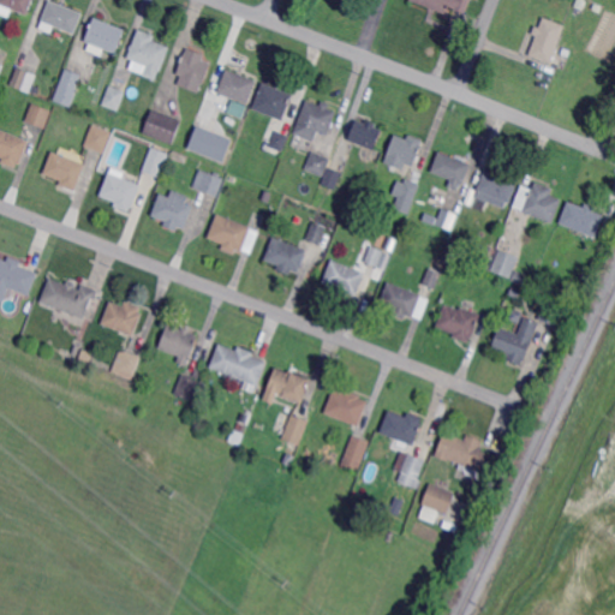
[(34,0),(29,15),(13,10),(11,17),(0,12),(0,0),(34,0)]
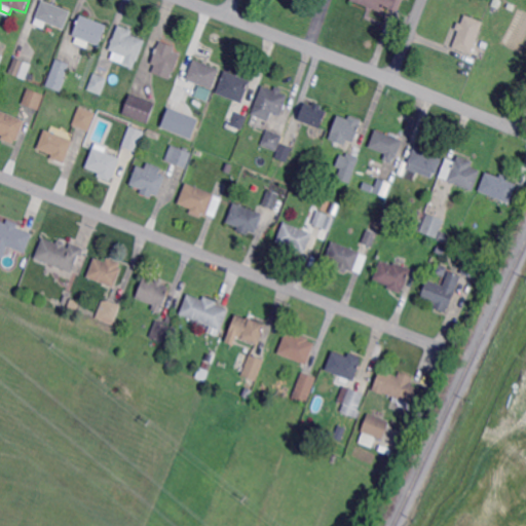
[(65,29),(45,22),(44,26),(35,22),(43,0),(72,11),(65,29)]
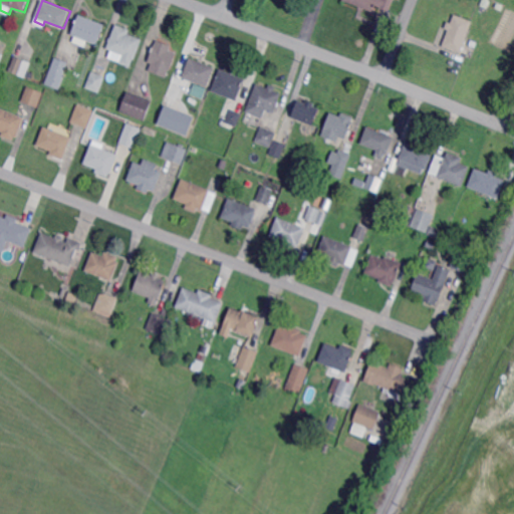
[(395,0),(391,12),(375,6),(373,12),(343,0),(395,0)]
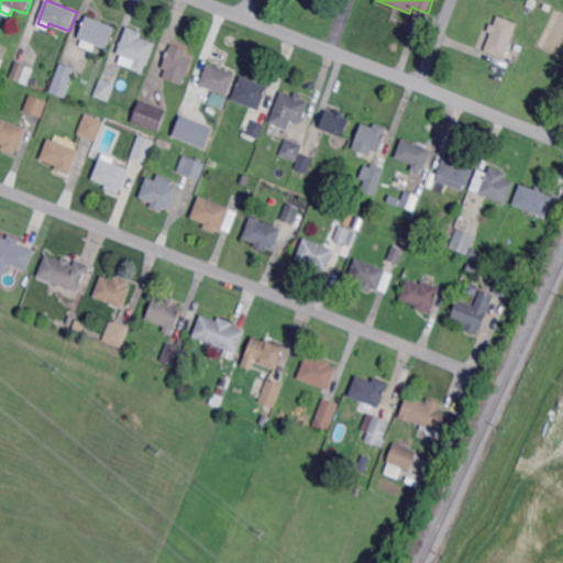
[(108,48),(97,44),(94,52),(80,46),(83,40),(79,37),(87,15),(116,26),(108,48)]
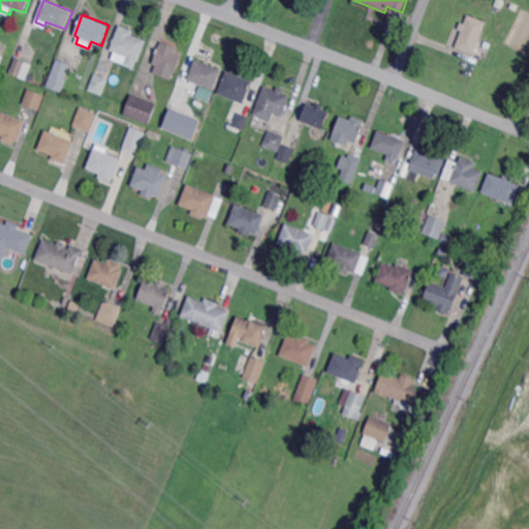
[(474,55),(456,48),(462,30),(458,29),(461,22),(465,23),(468,14),(487,22),(474,55)]
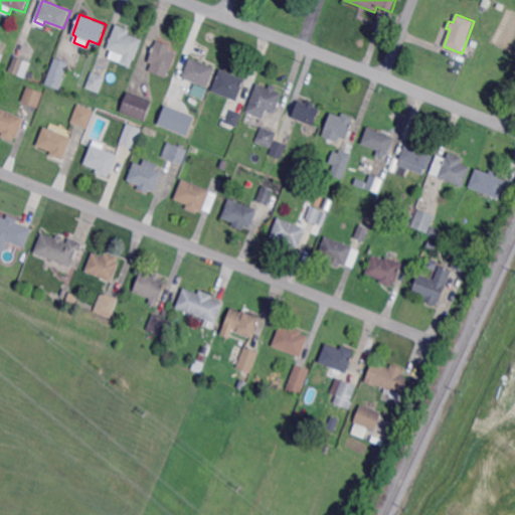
[(136,59),(134,58),(131,66),(121,63),(124,54),(108,48),(117,23),(131,29),(129,34),(144,39),(136,59)]
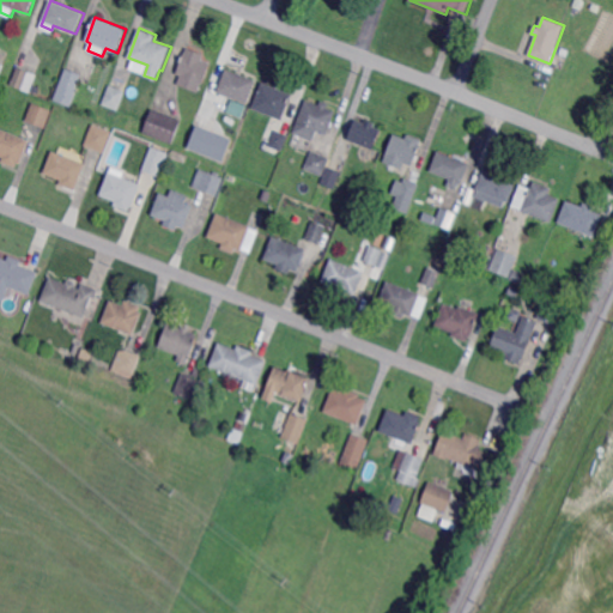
[(204,84),(202,83),(199,92),(178,85),(182,76),(177,73),(186,53),(212,62),(204,84)]
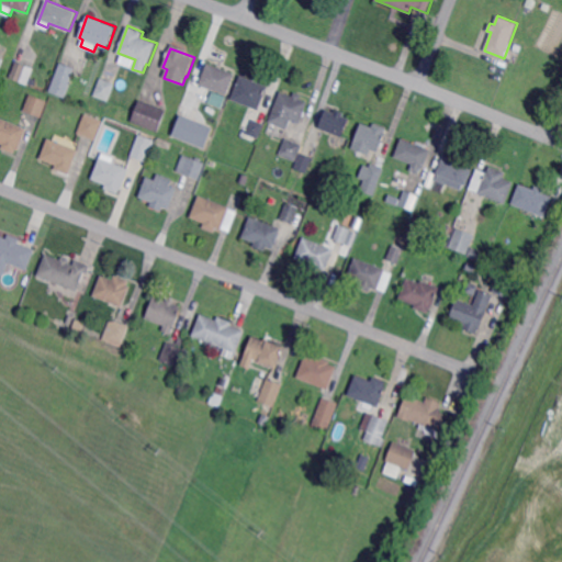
[(29,85),(10,77),(17,60),(35,68),(29,85)]
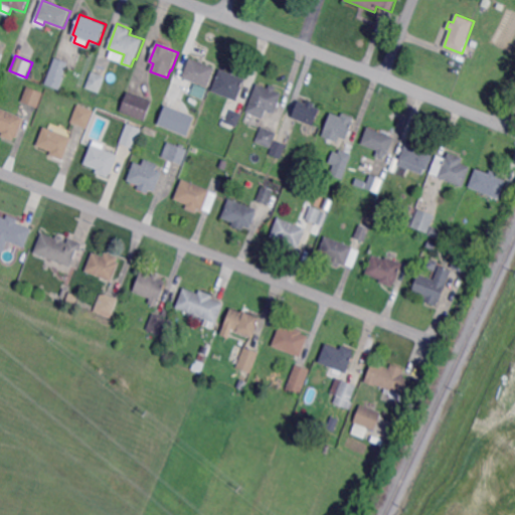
[(59,89),(46,83),(50,71),(56,57),(69,62),(59,89)]
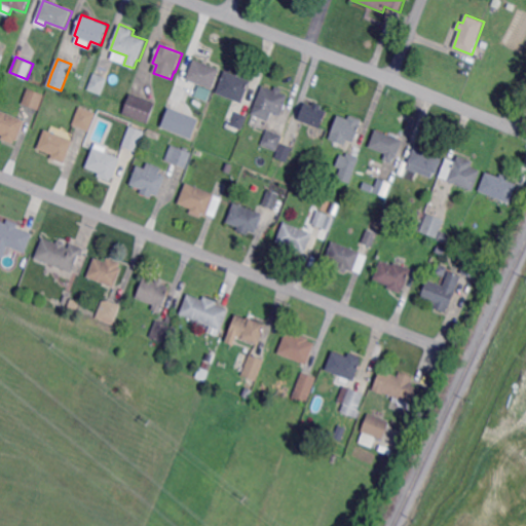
[(213,88),(187,78),(195,59),(221,69),(213,88)]
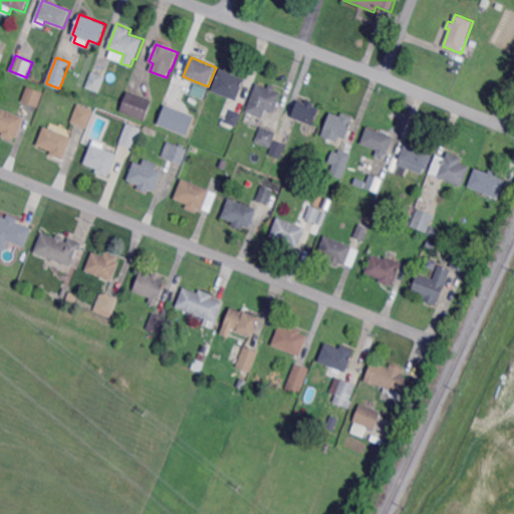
[(238,100),(212,91),(221,68),(246,78),(238,100)]
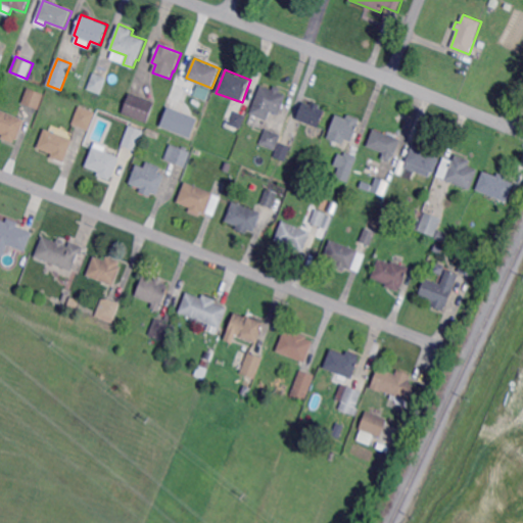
[(101,94),(88,88),(94,73),(108,78),(101,94)]
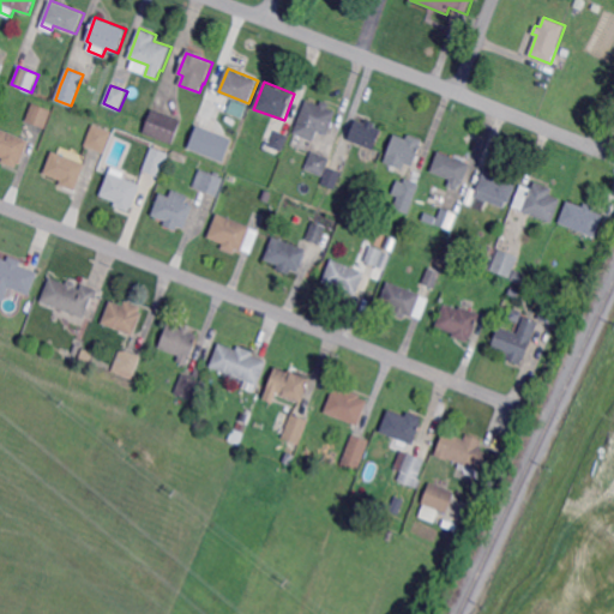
[(216,122),(198,115),(205,98),(223,106),(216,122)]
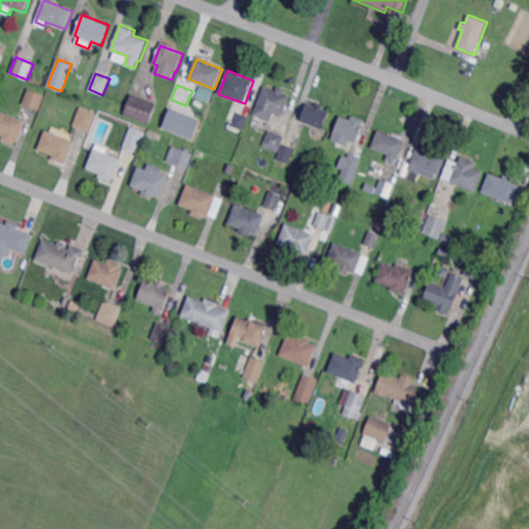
[(207,100),(211,90),(198,85),(194,94),(207,100)]
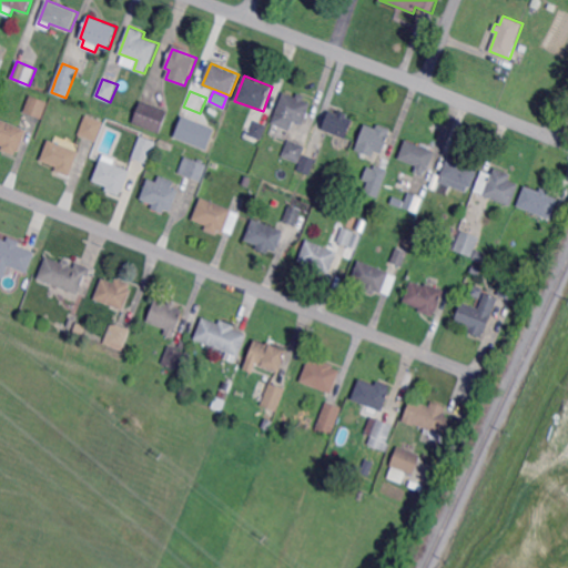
[(296,97),(298,92),(306,95),(304,100),(312,103),(304,124),(295,121),(291,130),(272,123),(284,92),(296,97)]
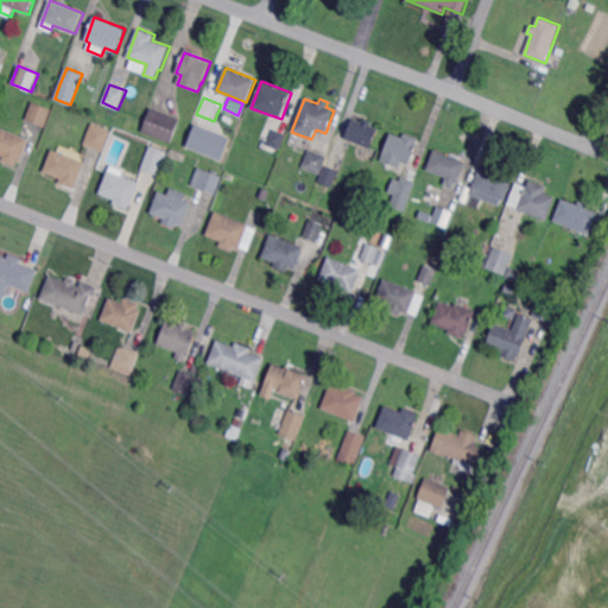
[(46,126),(26,118),(33,101),(52,109),(46,126)]
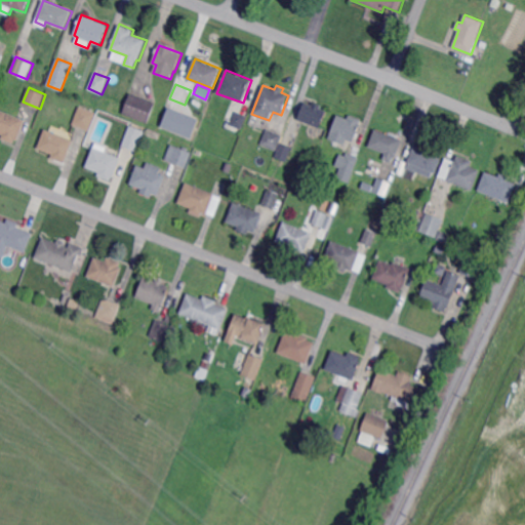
[(147,123),(123,115),(130,94),(154,103),(147,123)]
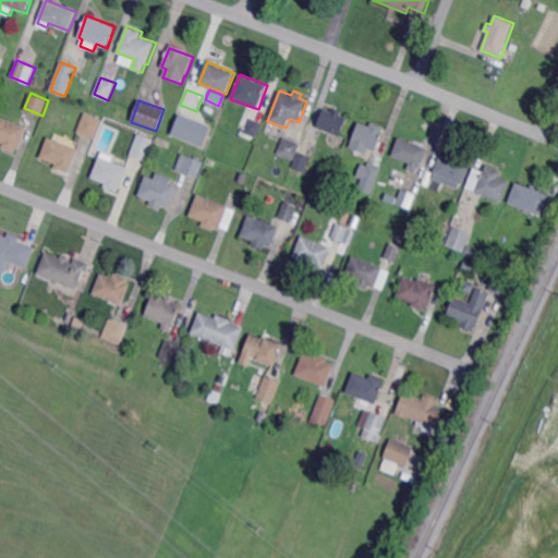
[(189,118),(180,116),(182,108),(191,110),(189,118)]
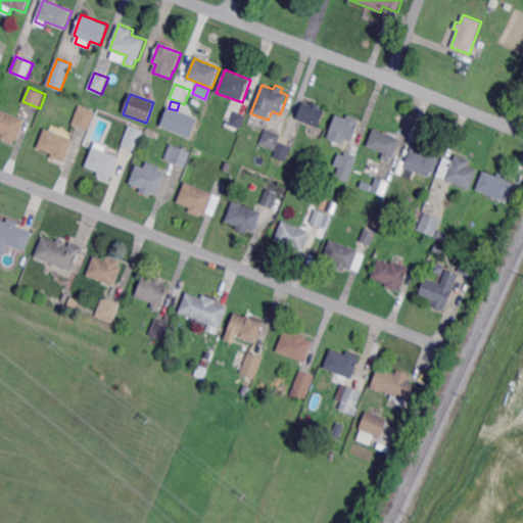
[(312,104),(313,101),(321,104),(320,108),(326,110),(320,128),(297,120),(303,101),(312,104)]
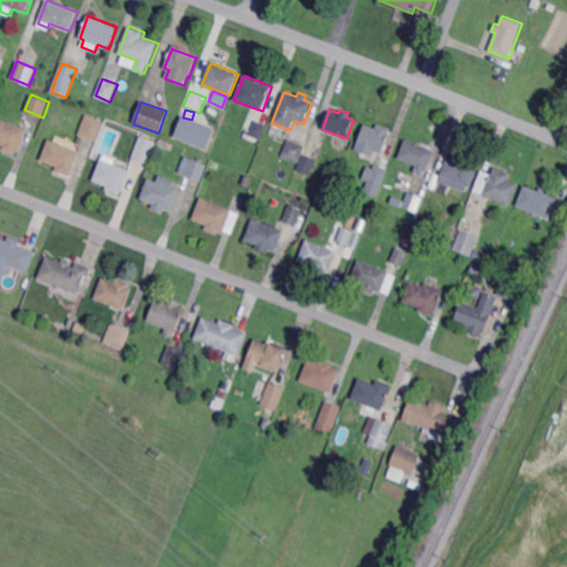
[(96,141),(79,134),(86,114),(104,122),(96,141)]
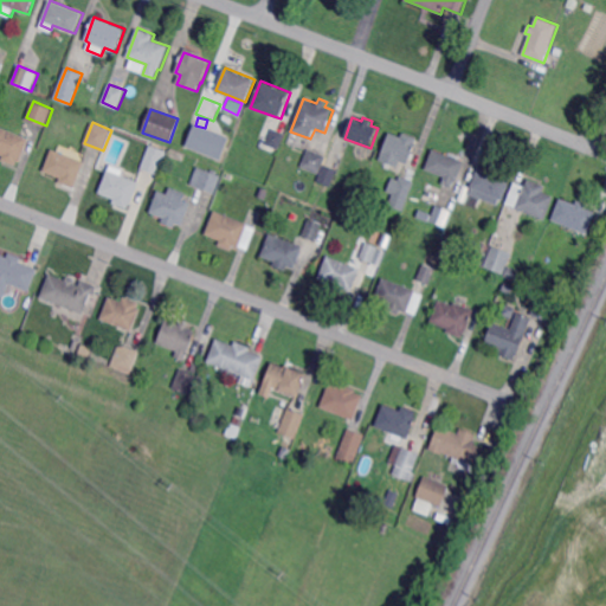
[(227,134),(191,124),(185,148),(220,158),(227,134)]
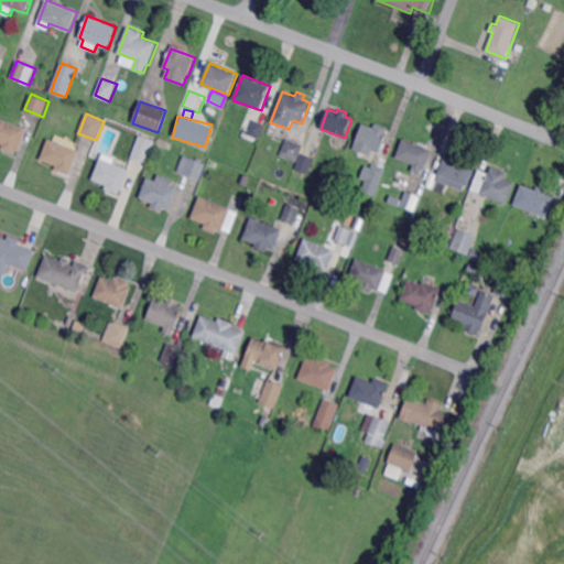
[(20,151),(17,150),(14,154),(1,149),(3,144),(0,142),(0,117),(28,129),(20,151)]
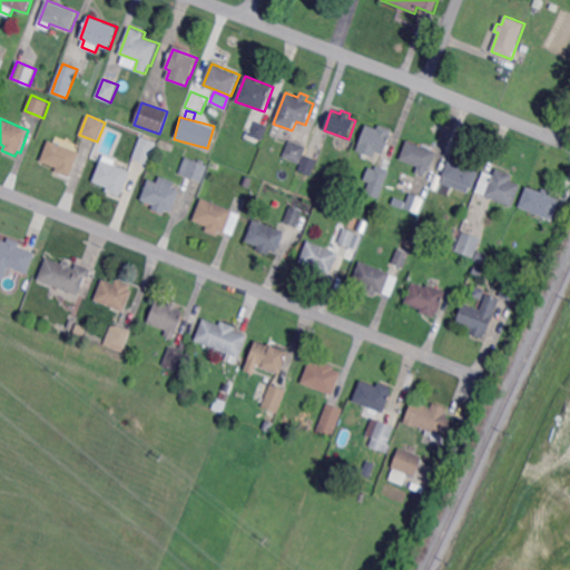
[(263,140),(252,136),(256,123),(267,127),(263,140)]
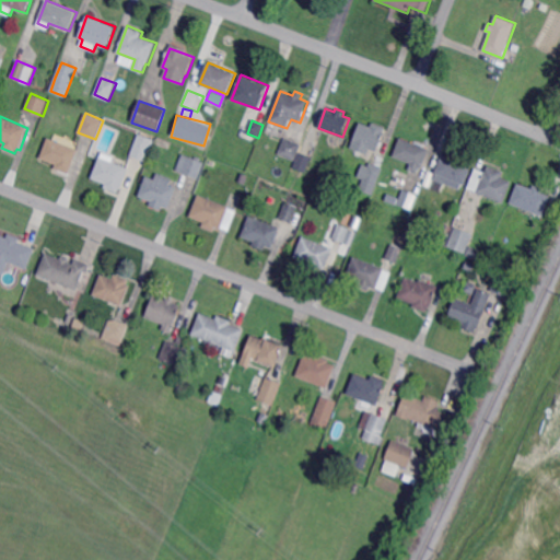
[(386,127),(377,151),(371,148),(369,154),(351,148),(361,123),(371,126),(373,121),(386,127)]
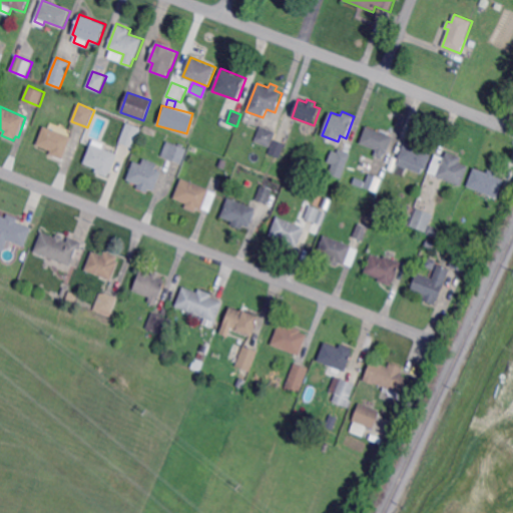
[(134,147),(119,141),(127,122),(141,127),(134,147)]
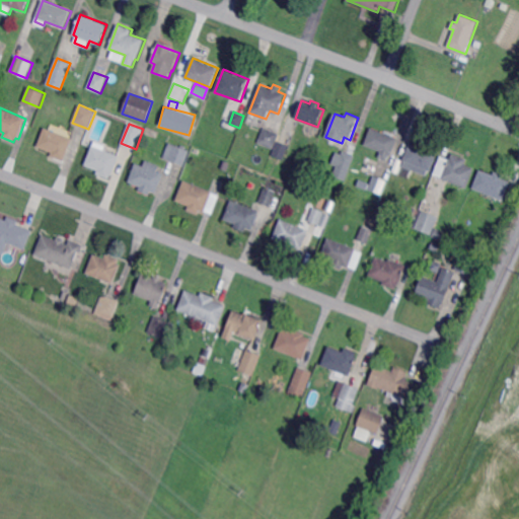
[(65,161),(52,156),(53,152),(38,147),(45,128),(57,132),(60,125),(76,131),(65,161)]
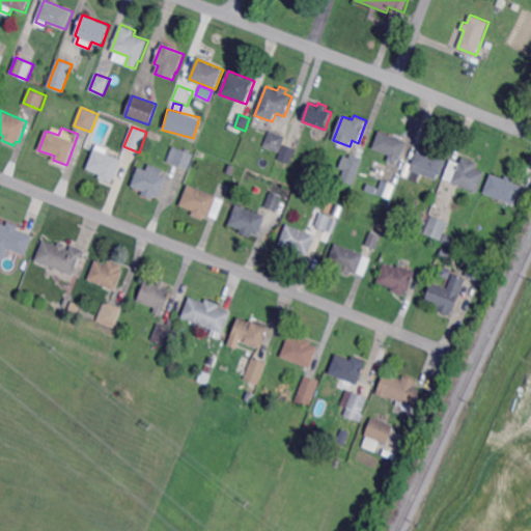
[(280,151),(274,149),(271,158),(266,156),(269,147),(264,146),(271,131),(286,137),(280,151)]
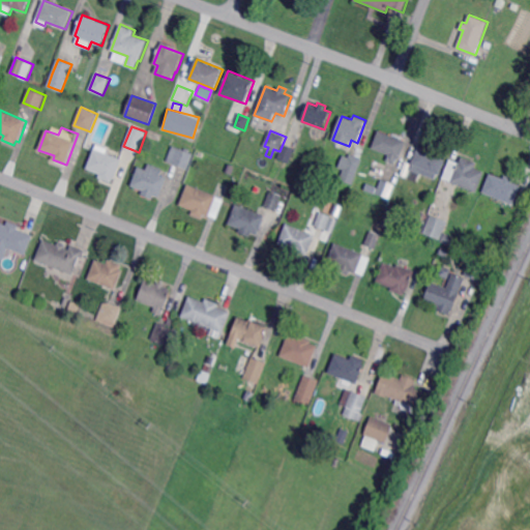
[(401,158),(398,157),(395,164),(387,160),(389,154),(373,148),(379,130),(407,141),(401,158)]
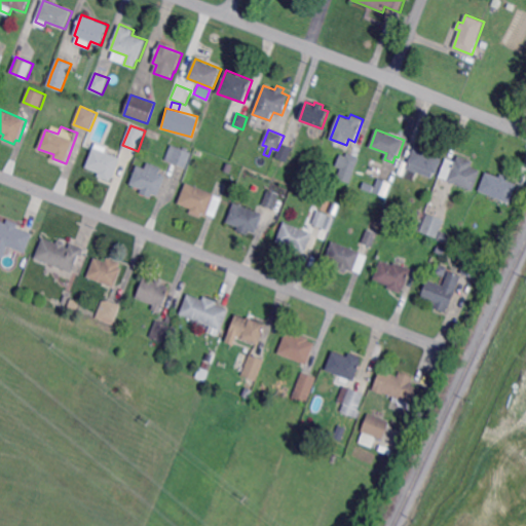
[(288,161),(276,156),(283,143),(293,147),(288,161)]
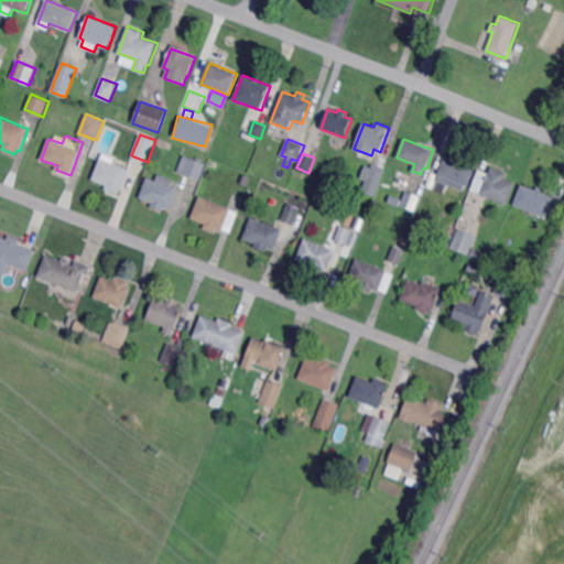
[(201,180),(179,171),(184,155),(207,163),(201,180)]
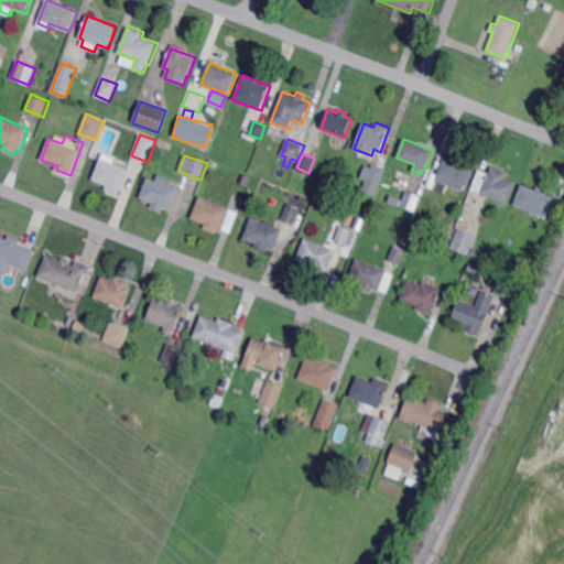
[(469,186),(466,185),(464,191),(437,181),(441,175),(438,174),(446,155),(477,167),(469,186)]
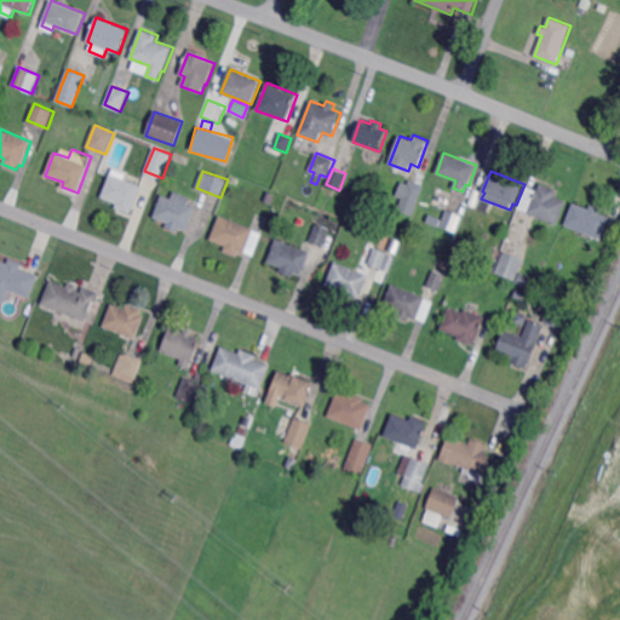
[(132,214),(116,208),(119,204),(102,197),(112,173),(143,187),(132,214)]
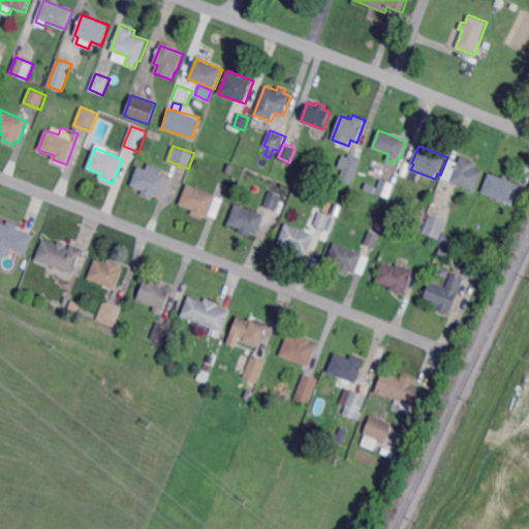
[(362,159),(351,184),(339,180),(341,175),(336,173),(343,155),(348,157),(349,154),(362,159)]
